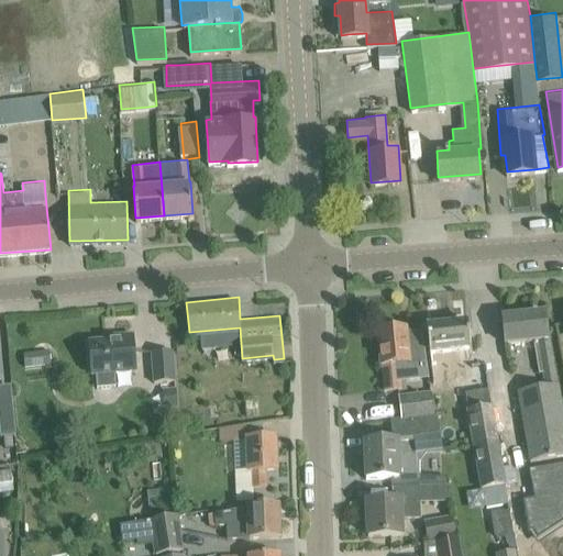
[(562,410),(558,381),(556,381),(548,335),(547,335),(544,309),(503,314),(505,340),(533,337),(540,369),(544,368),(548,384),(518,389),(530,458),(562,451),(562,410)]
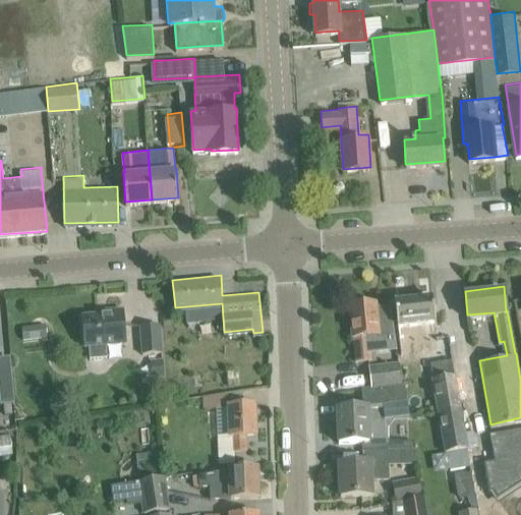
[(427,336),(437,335),(435,319),(436,319),(432,294),(395,298),(400,351),(414,350),(412,332),(426,331),(427,336)]
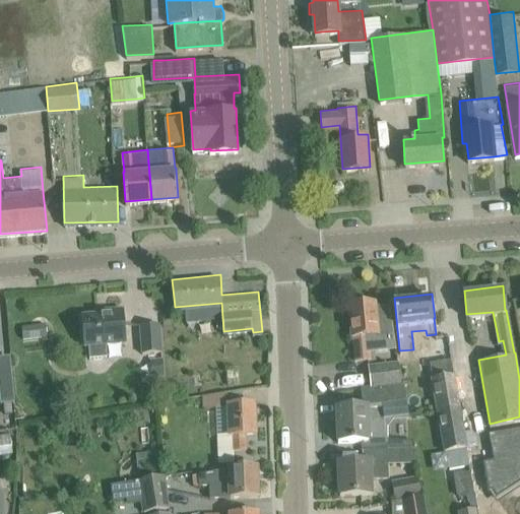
[(377,333),(394,331),(390,302),(375,304),(375,299),(364,300),(362,296),(352,297),(352,302),(349,302),(350,316),(348,316),(348,319),(350,319),(354,358),(370,356),(368,333),(376,332),(377,333)]
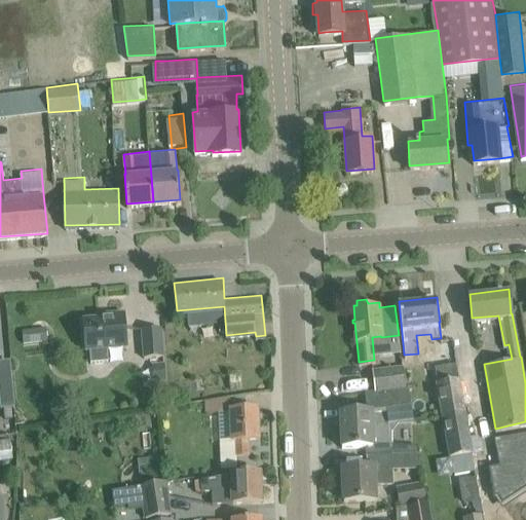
[(123,309),(108,310),(108,313),(83,316),(85,347),(89,346),(90,360),(108,358),(107,345),(126,343),(123,309)]
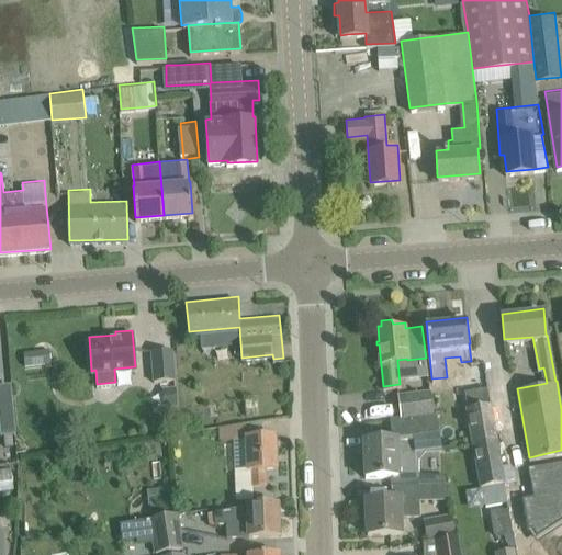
[(23,348),(24,363),(52,360),(49,344),(23,348)]
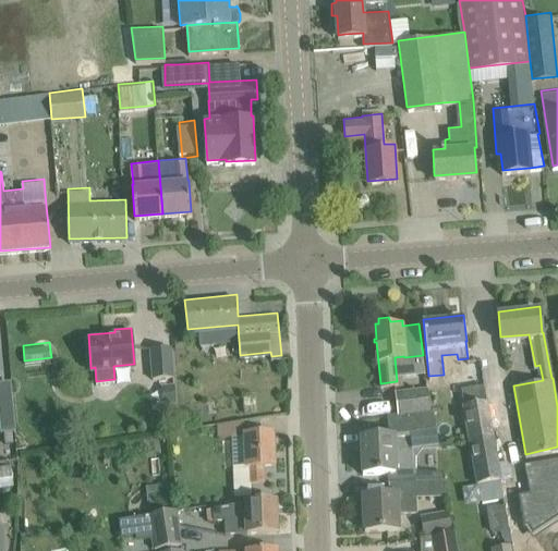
[(149,345),(153,376),(174,375),(172,343),(149,345)]
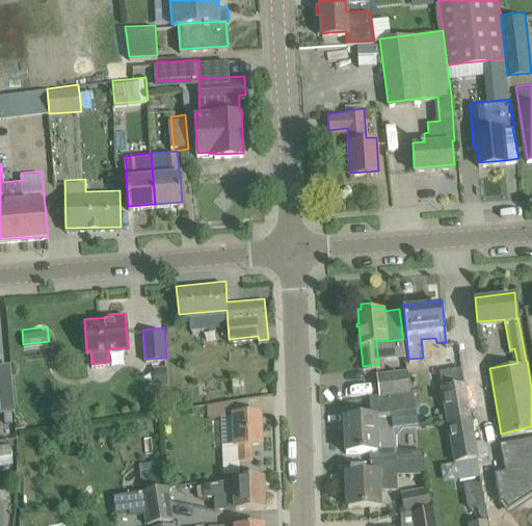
[(410,391),(407,367),(376,371),(379,394),(410,391)]
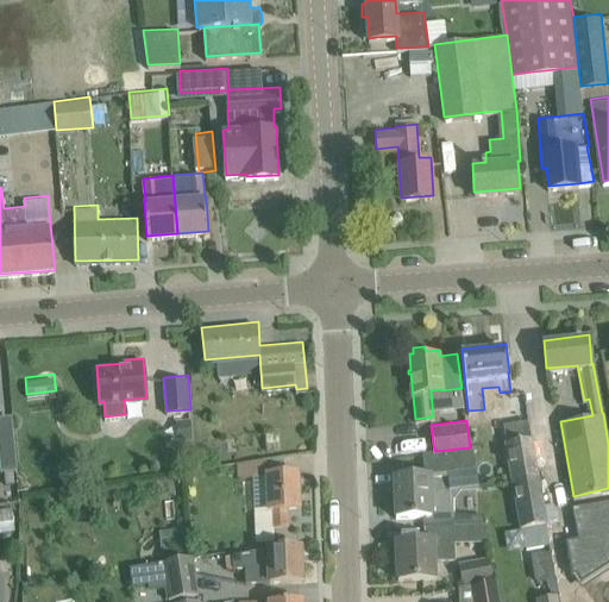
[(13,430),(0,430),(0,465),(0,469),(17,466),(13,430)]
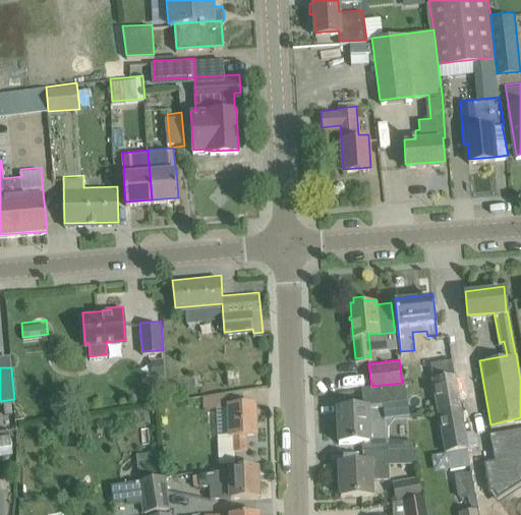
[(439,410),(460,406),(453,372),(431,377),(439,410)]
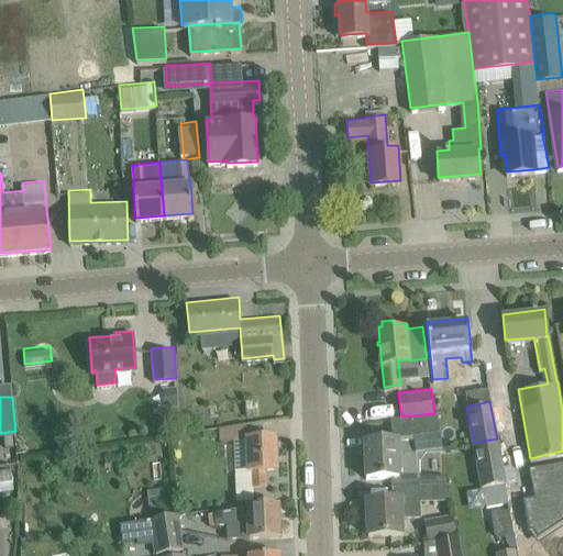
[(392,436),(365,437),(366,475),(392,474),(393,484),(448,481),(446,474),(419,471),(418,449),(442,448),(441,435),(438,412),(434,413),(401,417),(392,419),(392,436)]
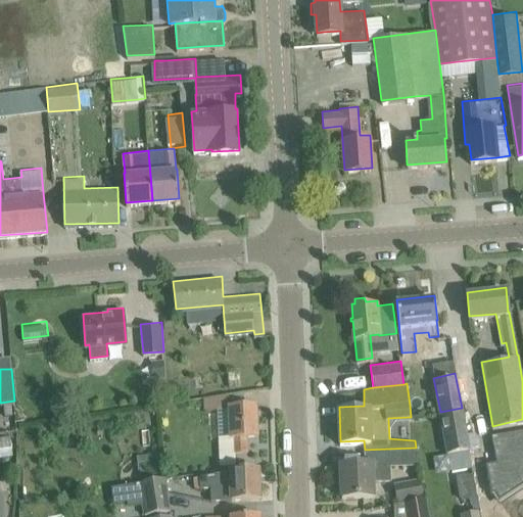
[(230,435),(224,435),(225,451),(221,452),(221,462),(235,461),(235,449),(247,449),(246,433),(256,433),(255,403),(229,404),(230,435)]
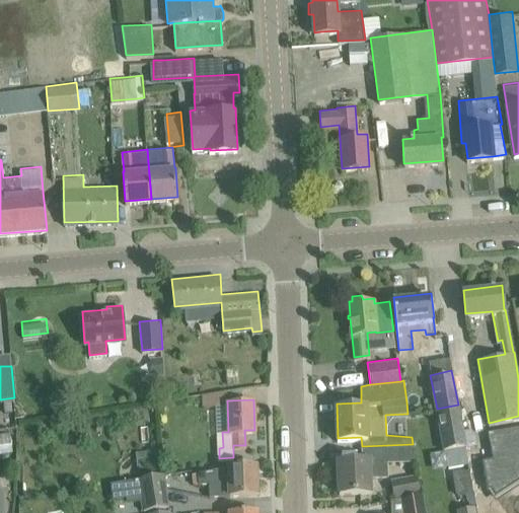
[(437,409),(445,448),(466,443),(458,405),(437,409)]
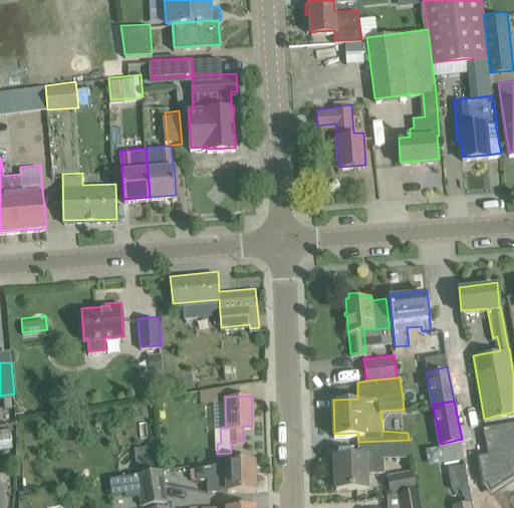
[(513,420),(483,426),(488,451),(478,453),(483,482),(487,482),(491,489),(513,474),(513,420)]
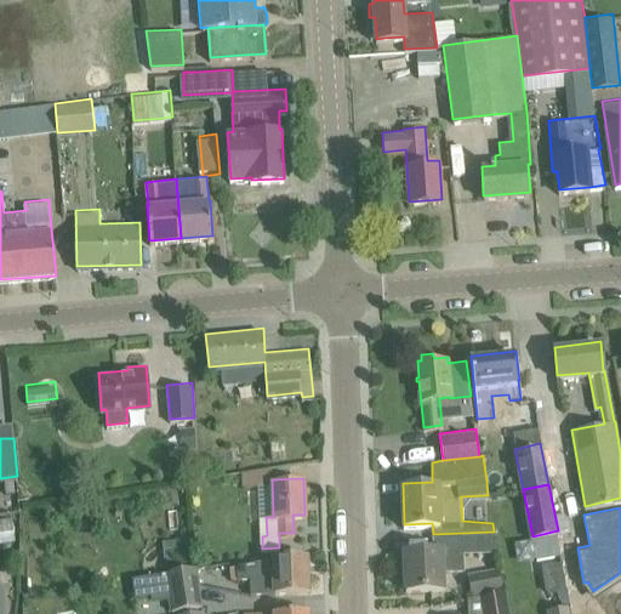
[(0,540),(15,539),(11,513),(0,515),(0,540)]
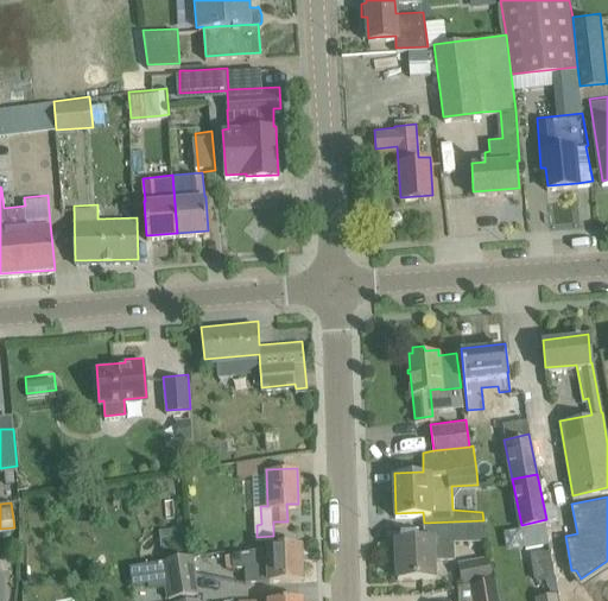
[(419,537),(397,538),(398,575),(437,574),(436,556),(455,555),(454,539),(488,538),(483,520),(424,523),(424,537),(419,537)]
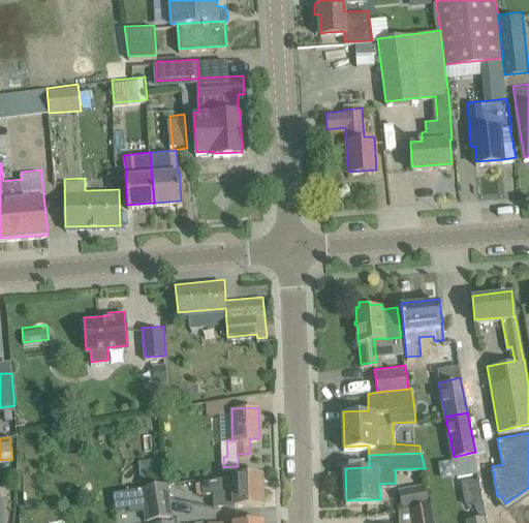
[(204,491),(213,491),(214,503),(262,502),(261,472),(230,473),(201,480),(203,481),(180,484),(182,499),(205,496),(204,491)]
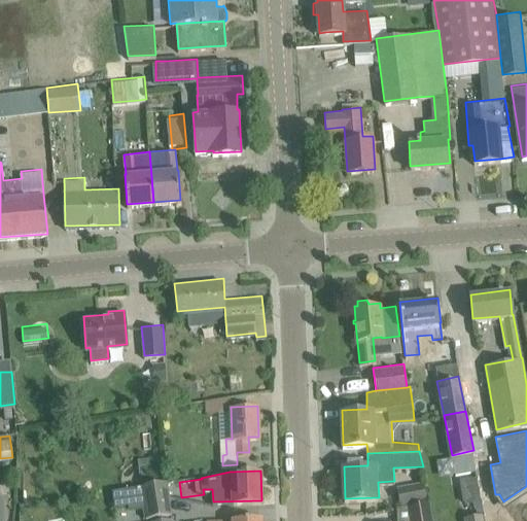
[(145,517),(173,511),(167,479),(139,484),(145,517)]
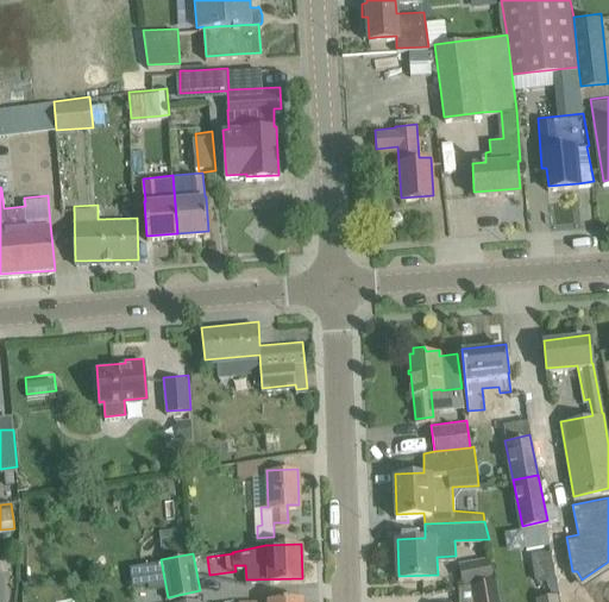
[(459,559),(463,582),(493,577),(489,555),(459,559)]
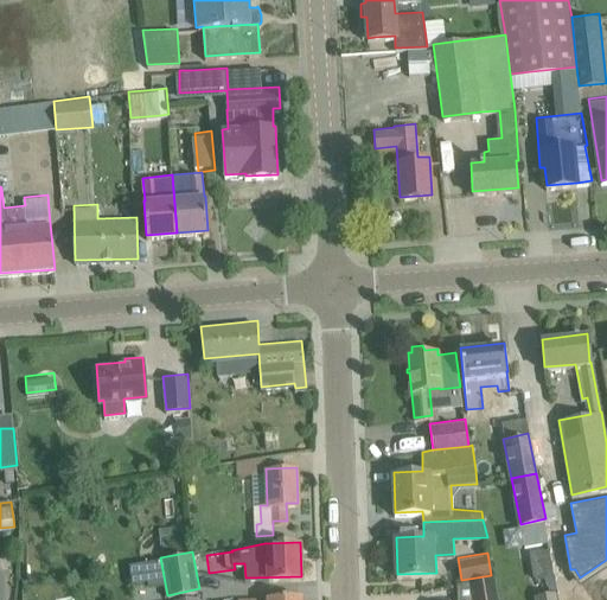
[(498,599),(494,575),(458,582),(458,599),(498,599)]
